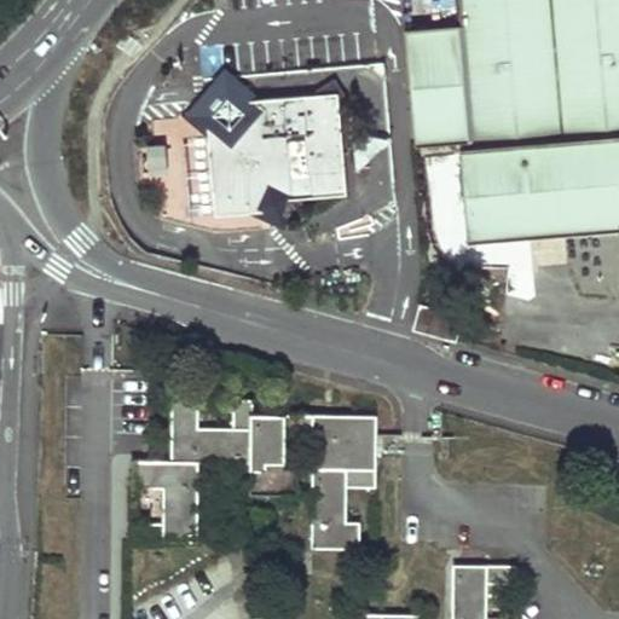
[(618,134),(618,0),(460,0),(462,27),(460,27),(433,29),(406,32),(416,146),(472,142),(473,148),(618,134)]
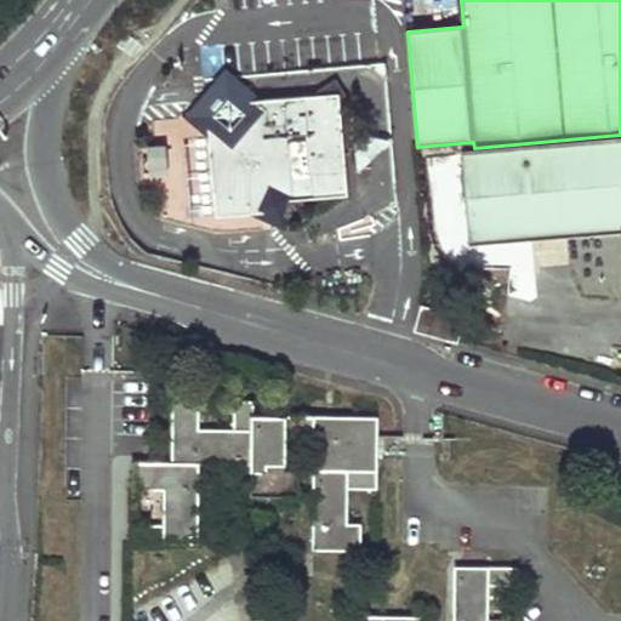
[(455,0),(433,0),(442,18),(460,11),(455,0)]
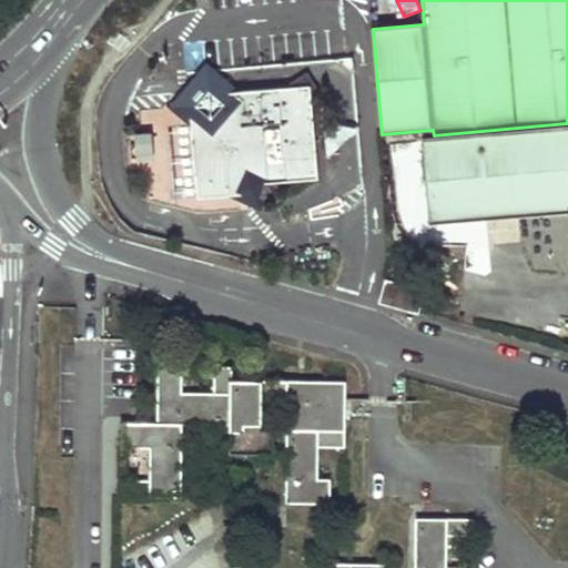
[(188,95),(240,91),(229,81),(205,61),(183,85),(166,107),(189,127),(188,95)]
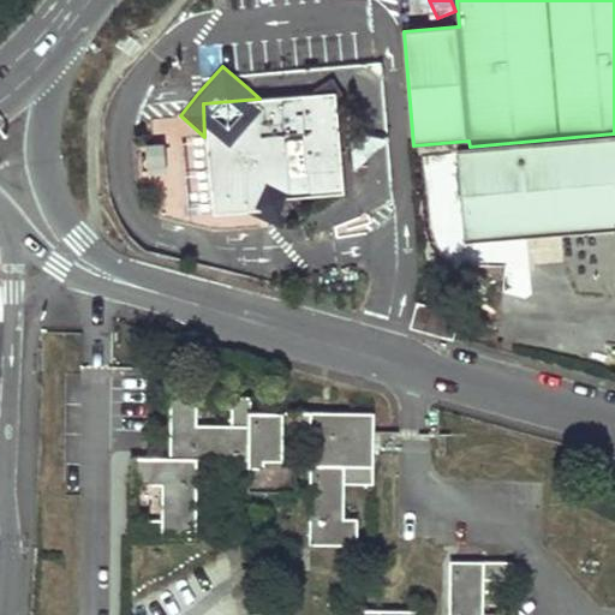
[(260,99),(203,103),(204,137),(212,215),(245,213),(287,209),(286,198),(294,197),(342,193),(334,91),(260,99)]
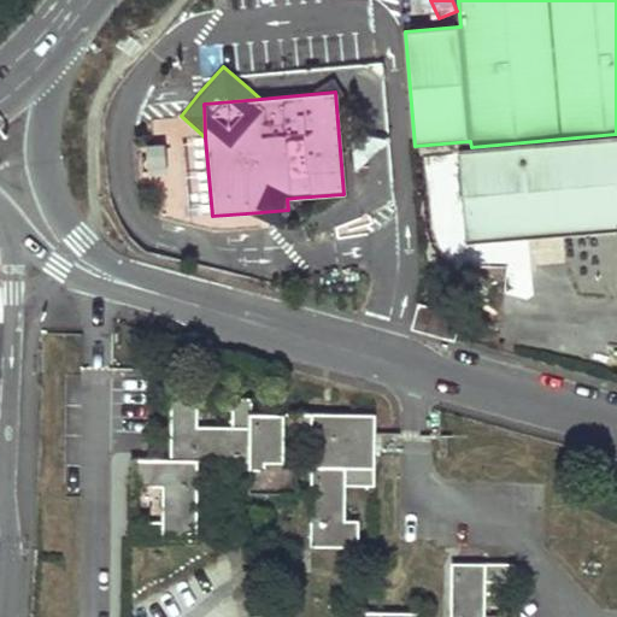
[(392,140),(350,134),(353,171),(392,140)]
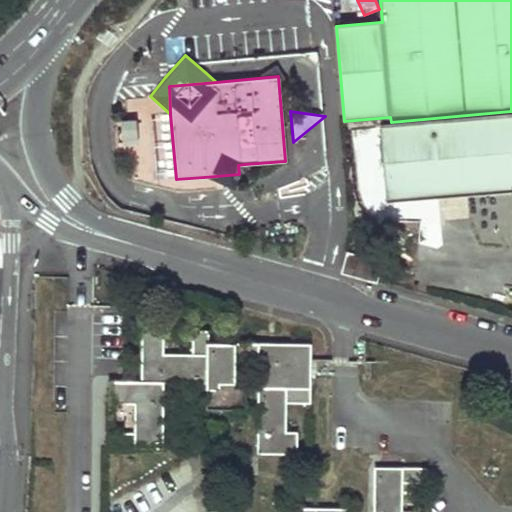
[(511,111),(391,122),(382,122),(389,195),(511,184),(511,111)]
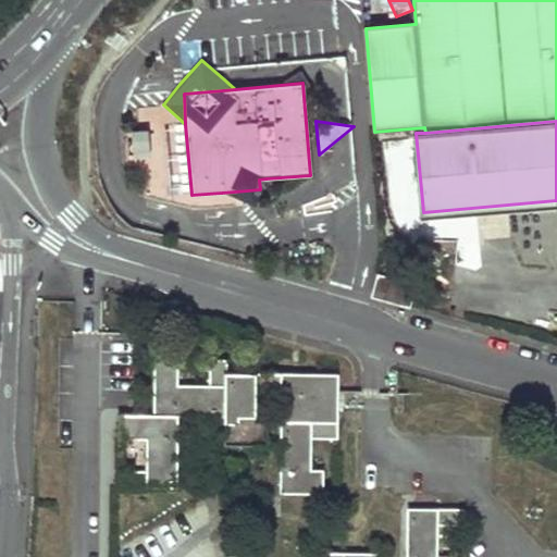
[(260,189),(222,193),(259,198),(267,178),(259,180),(260,189)]
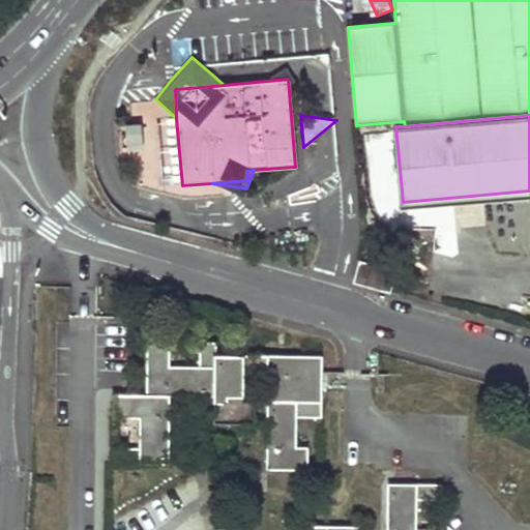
[(145,393),(115,393),(115,416),(140,417),(139,446),(115,446),(114,462),(167,463),(169,393),(213,394),(213,422),(254,421),(254,400),(242,399),(242,371),(267,371),(266,468),(307,469),(307,445),(296,446),(296,416),(322,416),(321,354),(215,353),(215,341),(199,341),(198,365),(169,364),(169,341),(146,340),(145,393)]
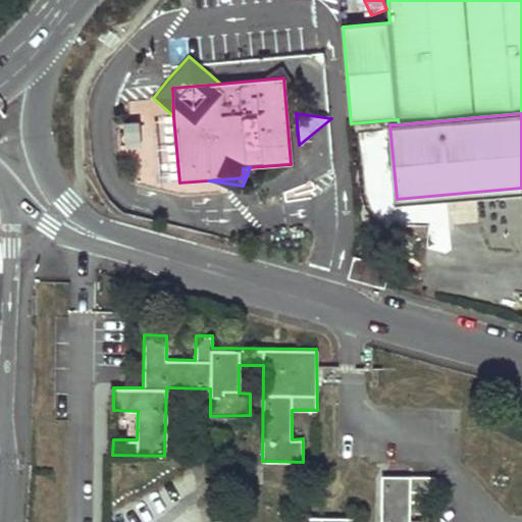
[(194,337),(169,336),(168,355),(194,356),(194,337)]
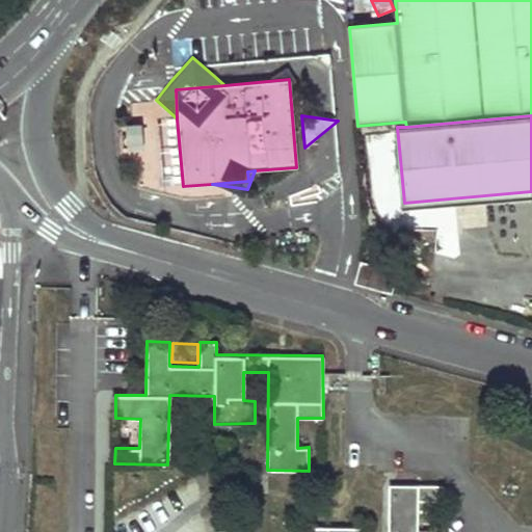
[(360,531),(361,528),(294,526),(293,531),(428,531),(429,531),(417,531),(418,501),(442,502),(442,485),(389,484),(388,531),(360,531)]
